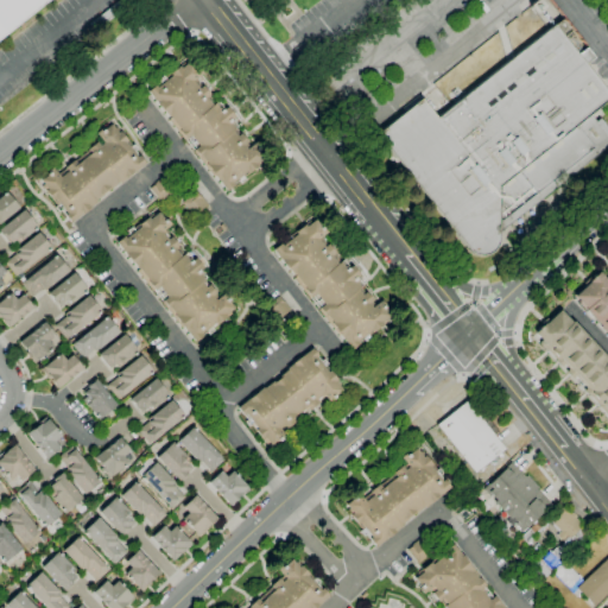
[(48,0),(0,38),(0,0),(48,0)]
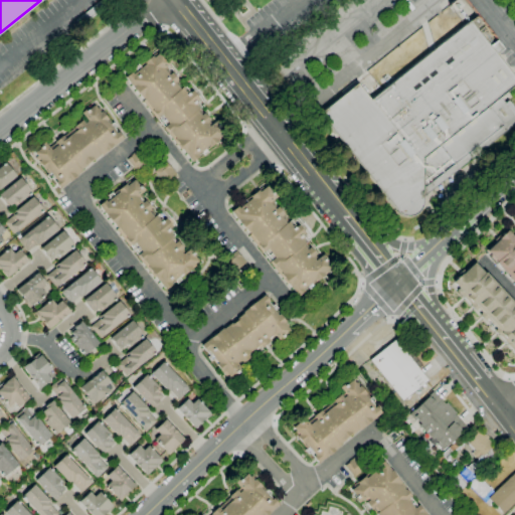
[(452,0),(451,2),(478,38),(487,31),(463,0),(452,0)]
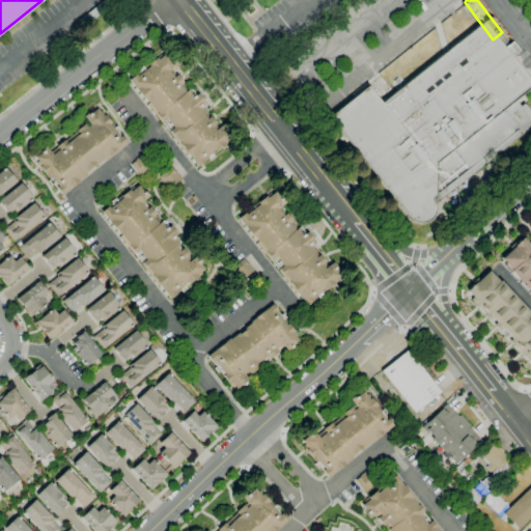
[(530,127),(435,203),(435,210),(434,211),(434,213),(434,214),(432,215),(431,216),(431,218),(430,219),(429,220),(428,220),(426,221),(425,222),(424,222),(423,223),(421,223),(420,223),(418,223),(417,223),(416,223),(414,222),(413,222),(412,221),(411,220),(410,219),(409,218),(329,117),(367,86),(380,103),(483,22),(504,48),(511,42),(519,50),(510,56),(530,82),(530,86),(514,100),(520,107),(523,104),(530,114),(530,127)]
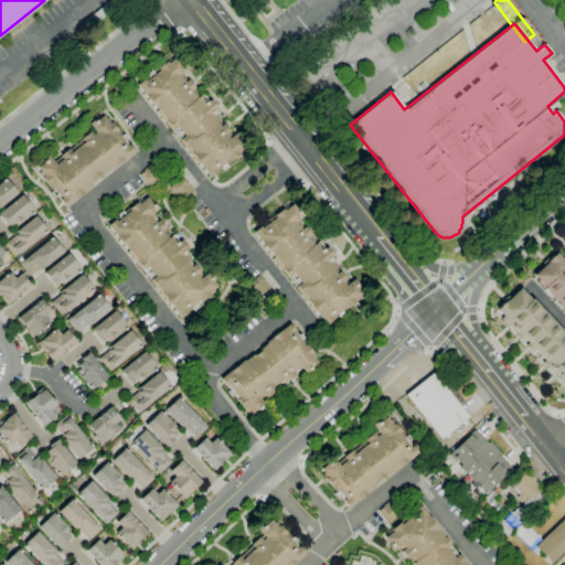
[(210,178),(193,157),(191,158),(178,140),(181,138),(173,128),(172,129),(172,128),(170,130),(155,110),(156,109),(151,103),(150,104),(136,85),(144,80),(145,81),(149,77),(147,74),(151,71),(153,74),(159,71),(158,68),(167,62),(168,63),(176,56),(181,64),(183,62),(188,68),(181,73),(187,81),(188,80),(194,88),(193,88),(200,97),(202,95),(208,102),(211,99),(217,108),(215,110),(221,117),(217,119),(222,125),(223,124),(230,132),(228,134),(231,137),(237,131),(241,136),(240,137),(242,138),(241,139),(246,146),(236,153),(238,156),(231,161),(230,159),(224,163),(227,167),(223,170),(220,167),(215,170),(216,172),(210,178)]
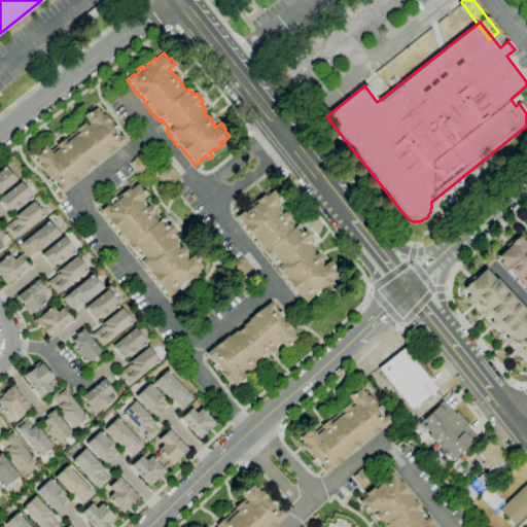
[(61,194),(56,186),(53,182),(50,184),(47,180),(48,178),(35,162),(37,160),(34,156),(40,152),(39,151),(42,149),(41,148),(45,145),(51,153),(58,148),(56,145),(64,139),(66,142),(78,133),(75,129),(83,123),(85,126),(89,124),(82,115),(85,112),(86,113),(89,112),(90,113),(96,108),(102,115),(103,114),(110,121),(114,127),(115,126),(118,129),(115,132),(118,136),(120,135),(126,141),(103,159),(102,157),(81,174),(82,175),(61,194)]
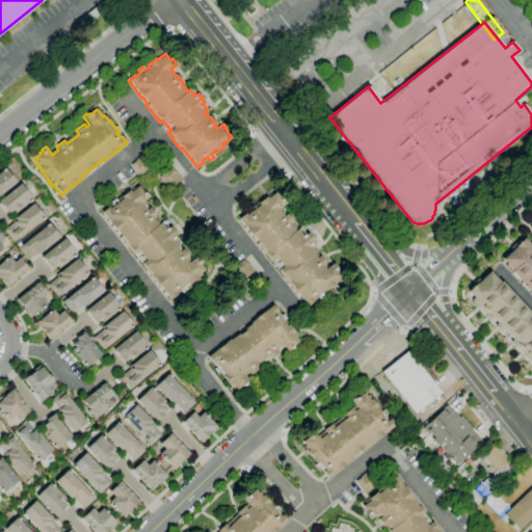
[(139,178),(130,165),(135,161),(134,160),(142,154),(153,166),(139,178)]
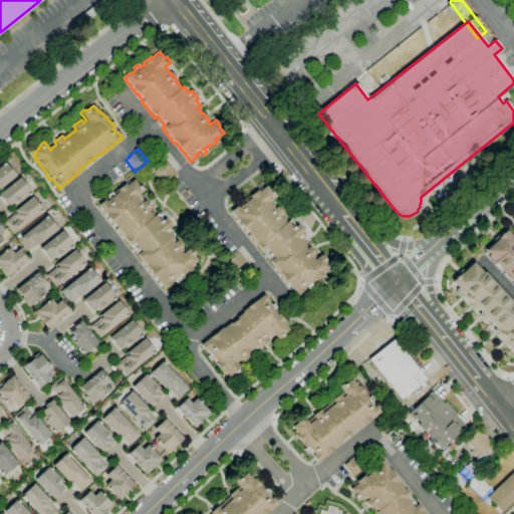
[(163,183),(154,171),(166,162),(175,173),(163,183)]
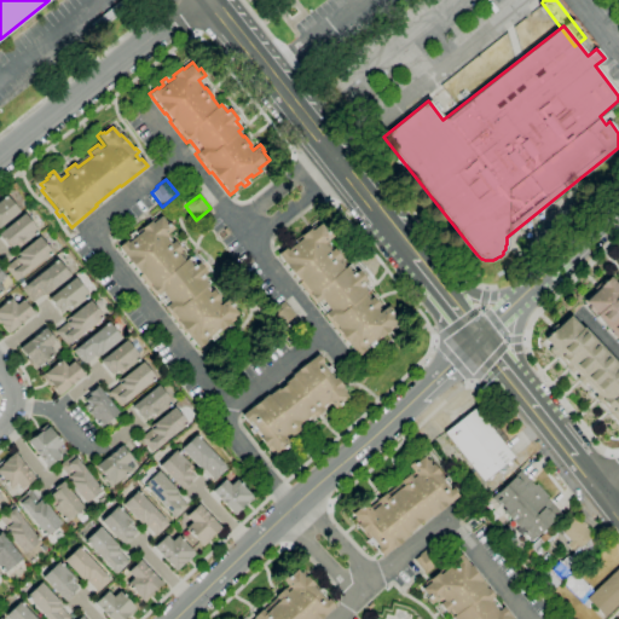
[(0,200),(3,198),(1,198),(4,196),(5,197),(6,196),(18,212),(0,226),(0,200)]
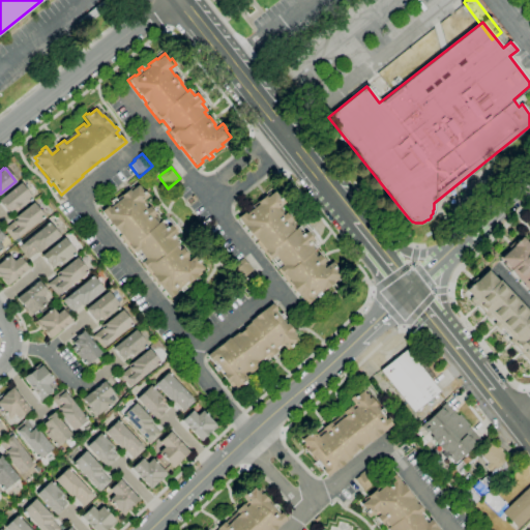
[(16,213),(12,209),(11,210),(12,211),(10,213),(9,211),(7,213),(3,208),(0,204),(0,198),(20,182),(32,198),(30,200),(31,201),(29,202),(21,207),(22,208),(16,213)]
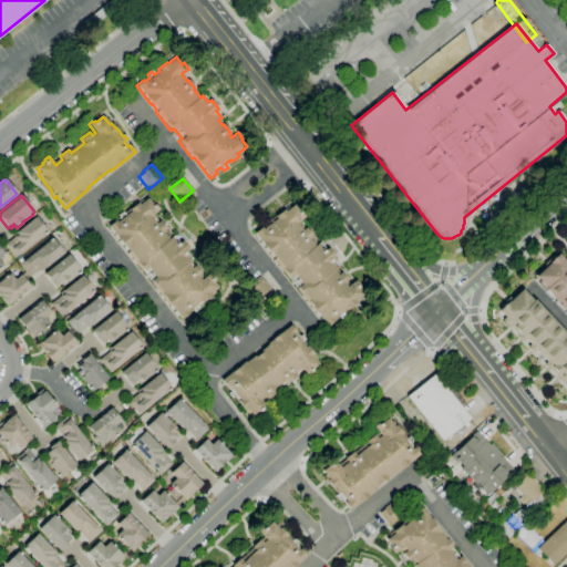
[(182,319),(173,309),(166,301),(164,298),(163,299),(150,281),(152,279),(144,269),(141,271),(126,253),(127,251),(122,245),(107,226),(115,220),(116,223),(121,219),(117,215),(122,212),(125,216),(130,212),(129,209),(137,203),(138,205),(147,198),(153,205),(154,206),(155,205),(158,209),(153,215),(158,222),(160,220),(166,229),(165,229),(171,238),(174,236),(178,243),(182,240),(189,249),(186,251),(192,259),(189,260),(189,261),(193,267),(195,266),(202,274),(199,275),(203,278),(207,275),(210,278),(212,278),(213,280),(212,280),(217,287),(214,290),(215,292),(208,298),(202,302),(200,300),(195,305),(198,309),(194,311),(193,309),(187,313),(188,313),(182,319)]
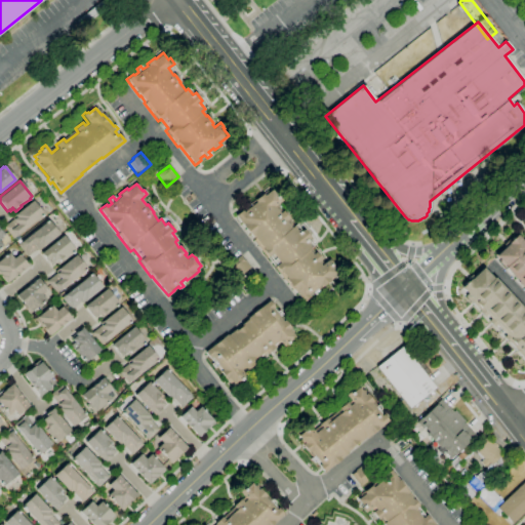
[(303,301),(293,289),(292,290),(274,268),(276,267),(275,266),(276,265),(270,256),(268,257),(268,256),(266,257),(251,238),(235,216),(242,210),(243,212),(247,209),(244,205),(248,202),(251,206),(255,202),(254,201),(263,194),(264,196),(272,190),(276,195),(277,193),(282,200),(277,205),(282,211),(283,210),(289,218),(288,219),(294,227),(296,225),(299,229),(298,229),(300,232),(304,229),(310,238),(308,239),(313,246),(311,248),(314,253),(315,252),(321,260),(320,260),(323,264),(329,258),(332,264),(331,265),(332,266),(336,272),(334,274),(336,276),(330,281),(330,282),(328,284),(327,282),(322,286),(323,287),(318,290),(319,292),(315,295),(314,292),(309,296),(310,296),(303,301)]
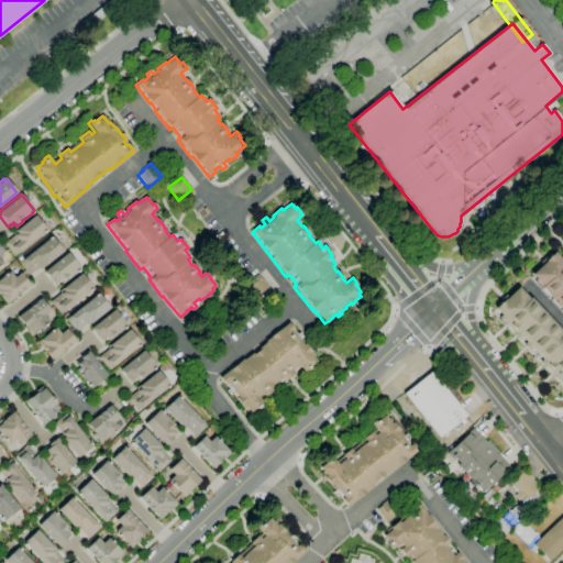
[(14,256),(3,243),(17,232),(15,231),(34,216),(46,230),(45,231),(46,232),(43,233),(14,256)]
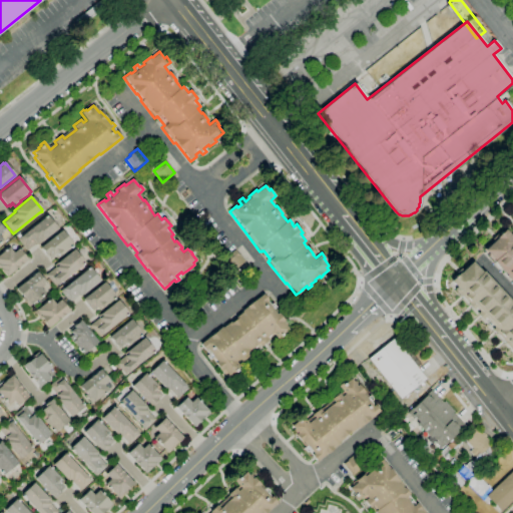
[(26,250),(17,239),(44,217),(43,216),(46,214),(57,228),(40,243),(37,245),(35,243),(26,250)]
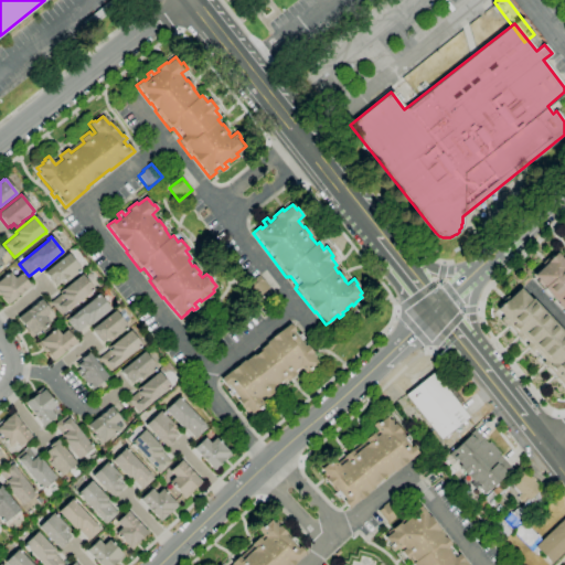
[(63,286),(60,281),(56,285),(55,285),(54,286),(51,280),(50,281),(48,279),(49,278),(45,275),(44,276),(43,274),(67,253),(81,270),(80,272),(80,273),(77,275),(76,274),(70,279),(63,286)]
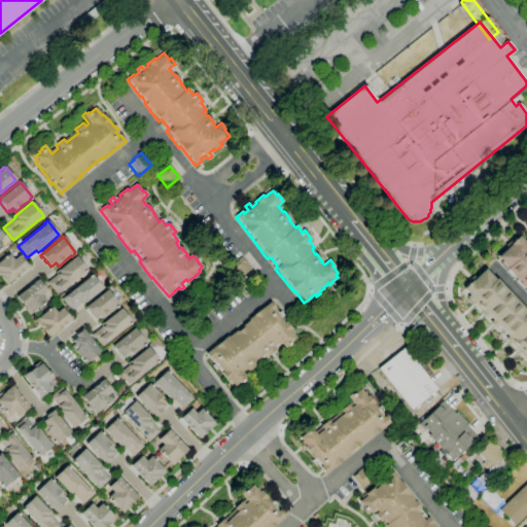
[(526,290),(495,257),(510,244),(518,237),(526,246),(526,290)]
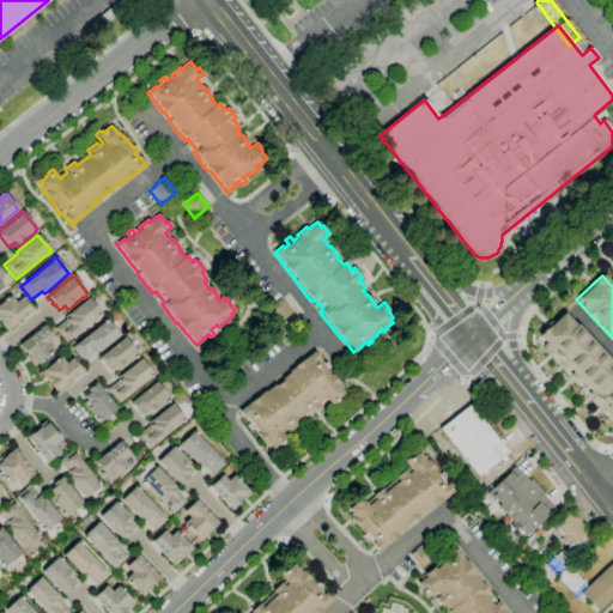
[(7,331),(0,322),(0,303),(10,296),(16,302),(22,297),(32,310),(7,331)]
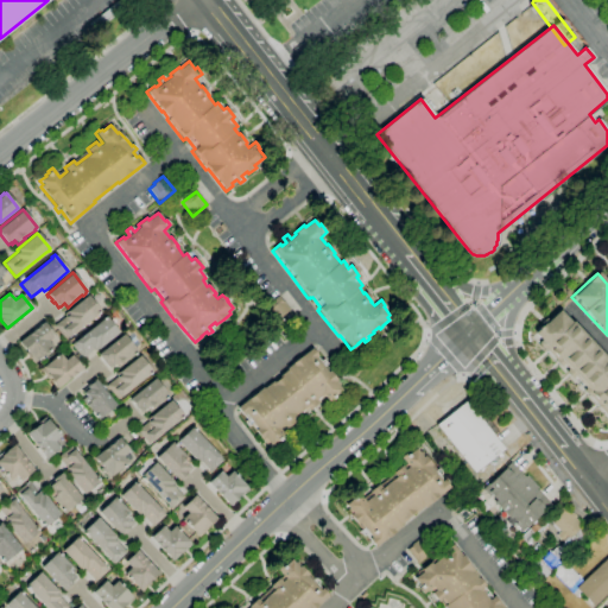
[(64,340),(54,325),(68,315),(67,312),(88,296),(100,311),(99,312),(100,314),(97,315),(96,315),(67,337),(68,337),(64,340)]
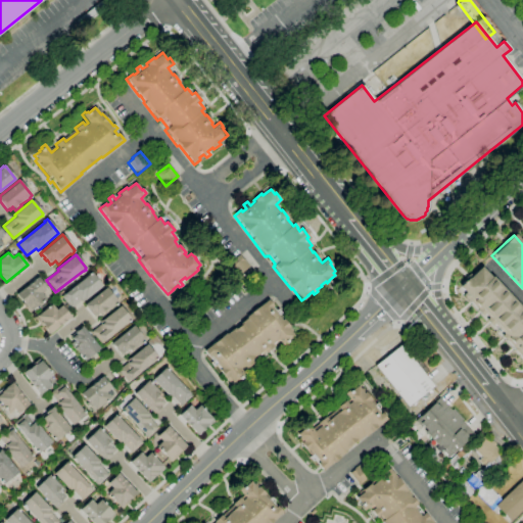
[(237,277),(227,265),(240,254),(249,267),(237,277)]
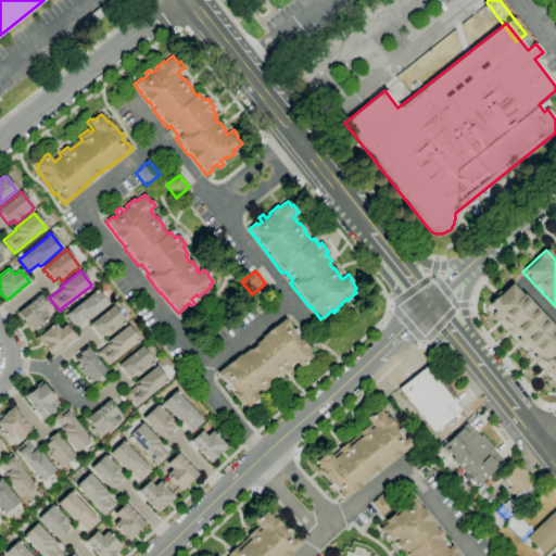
[(487,306),(497,297),(509,285),(555,333),(555,379),(546,369),(536,359),(520,342),(510,331),(501,321),(487,306)]
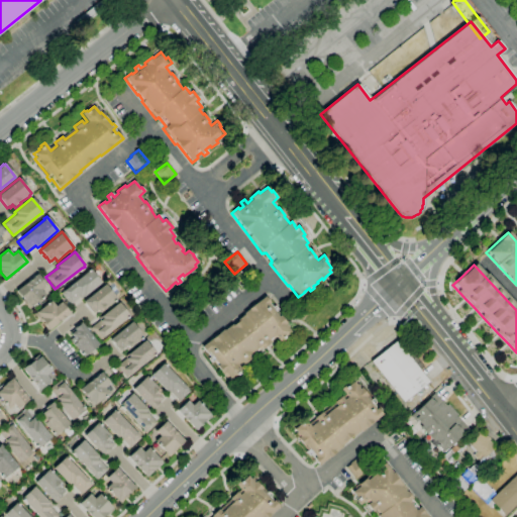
[(69,305),(60,293),(87,272),(86,271),(88,270),(89,270),(90,269),(101,283),(83,297),(80,299),(79,297),(69,305)]
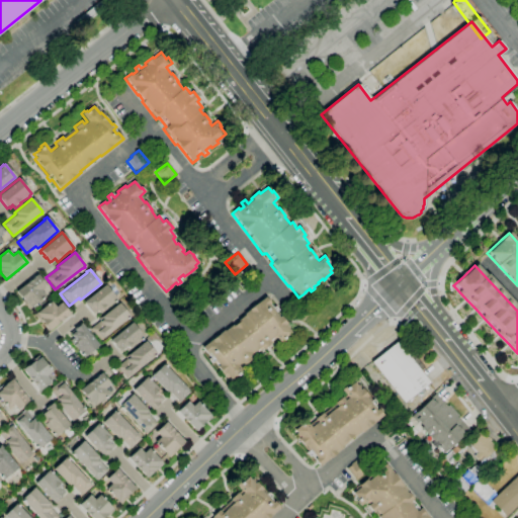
[(28,310),(21,300),(22,300),(15,291),(37,274),(47,286),(40,290),(45,295),(42,298),(40,300),(40,299),(35,304),(37,306),(33,309),(32,307),(30,308),(30,309),(28,310)]
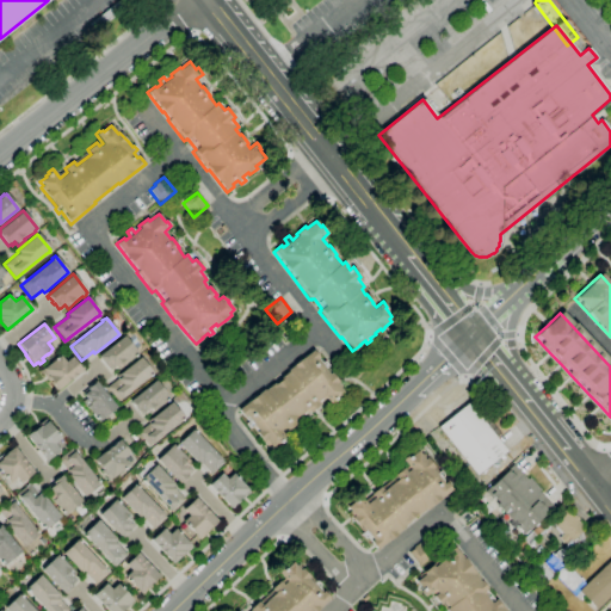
[(110,371),(105,365),(104,365),(97,357),(124,335),(137,353),(136,356),(136,357),(135,358),(134,357),(124,365),(118,370),(115,366),(110,371)]
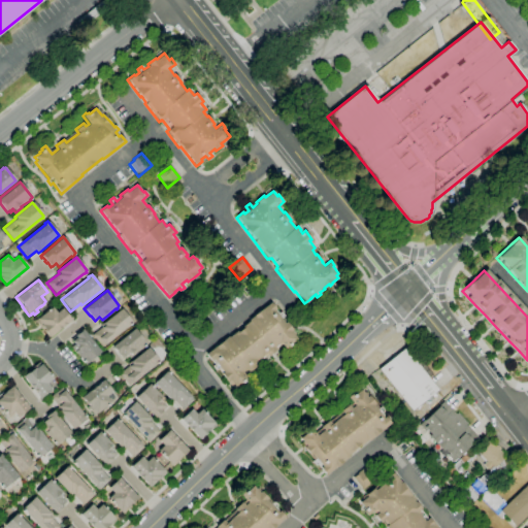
[(235,388),(232,385),(230,386),(225,380),(226,380),(221,373),(223,372),(219,367),(216,370),(212,366),(216,364),(212,360),(210,361),(205,354),(227,336),(228,337),(236,331),(237,332),(243,328),(242,327),(249,321),(249,320),(270,302),(275,309),(273,310),(277,315),(281,312),(284,317),(281,319),(285,324),(287,322),(293,330),(292,330),(295,334),(294,335),(297,339),(291,344),(289,345),(290,347),(286,351),(279,341),(272,348),(275,351),(267,357),(265,354),(253,363),(256,366),(248,372),(245,369),(242,372),(249,381),(243,384),(242,383),(242,384),(241,383),(235,388)]
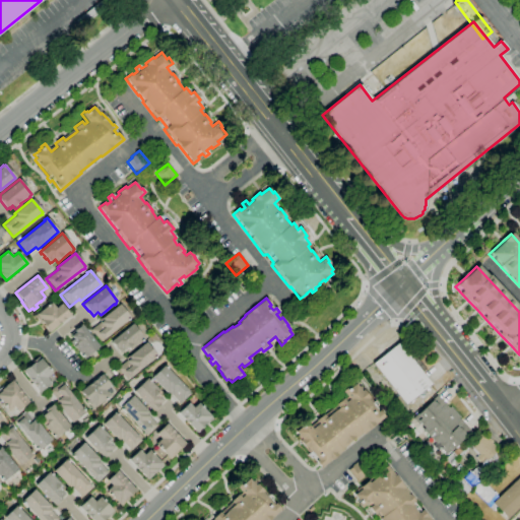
[(48,333),(46,331),(47,330),(45,327),(44,328),(42,325),(44,324),(43,323),(41,325),(39,322),(40,322),(37,318),(36,319),(34,317),(46,306),(47,304),(48,305),(51,303),(55,308),(60,305),(59,304),(61,303),(70,314),(48,333)]
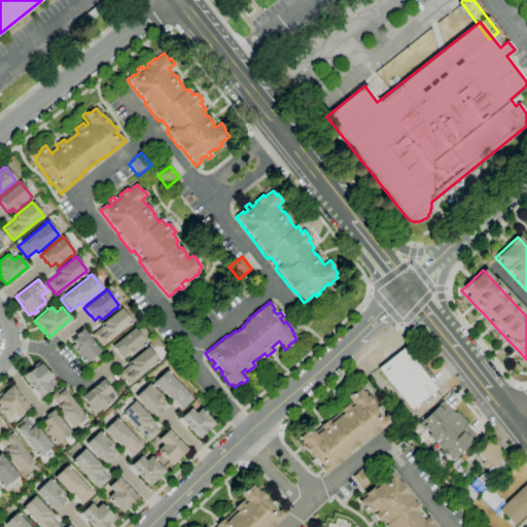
[(101,346),(92,335),(104,324),(102,322),(120,308),(132,322),(131,323),(129,325),(129,324),(101,346)]
